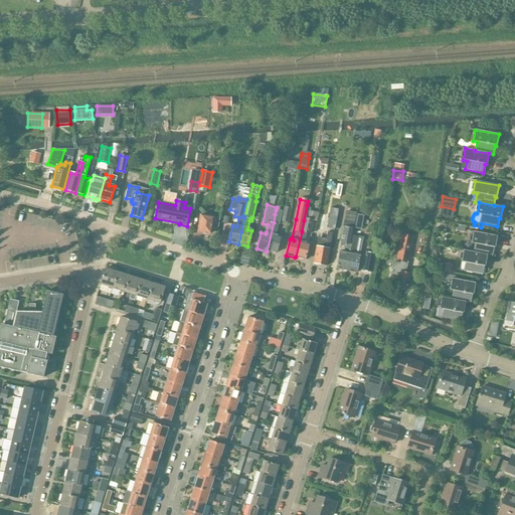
[(296,256),(295,258),(305,261),(309,243),(304,242),(306,233),(310,234),(313,221),(317,222),(317,220),(319,214),(311,212),(309,212),(310,209),(307,205),(304,220),(302,231),(296,256)]
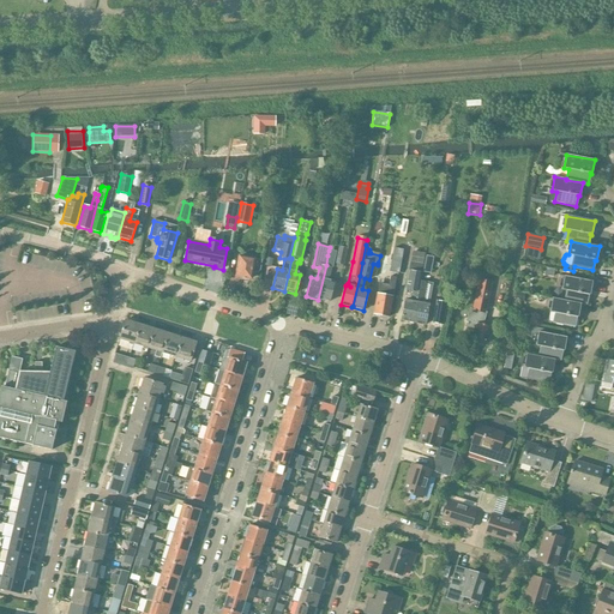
[(347,250),(339,248),(336,264),(343,266),(347,250)]
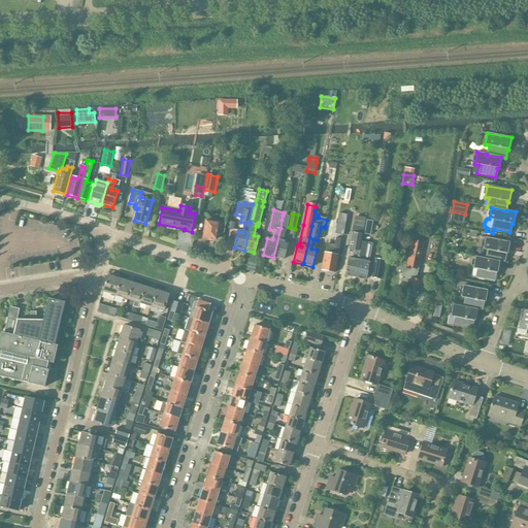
[(342,235),(347,215),(338,213),(335,234),(342,235)]
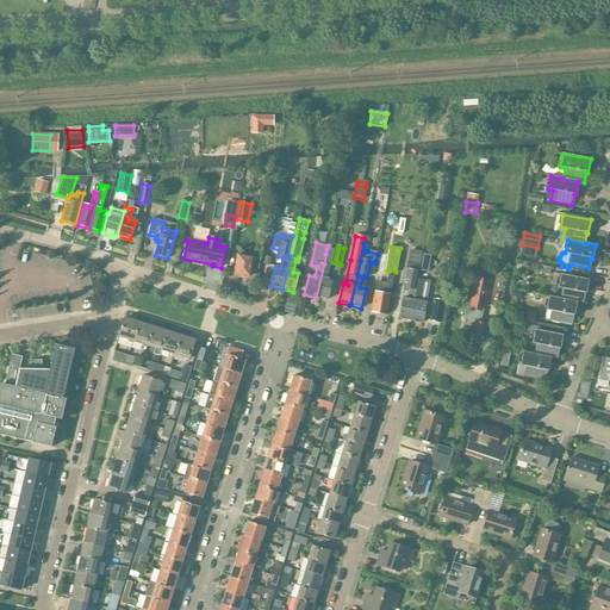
[(324,263),(316,298),(327,300),(331,280),(327,279),(329,266),(330,267),(334,250),(327,249),(325,254),(324,263)]
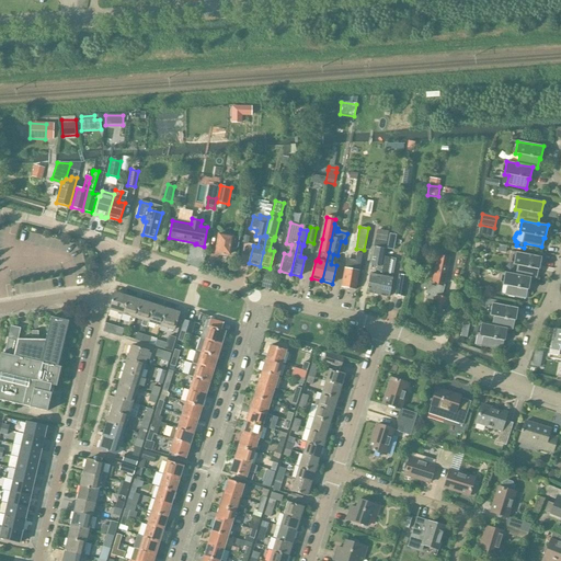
[(387,245),(386,249),(393,250),(397,235),(389,233),(387,243),(387,245)]
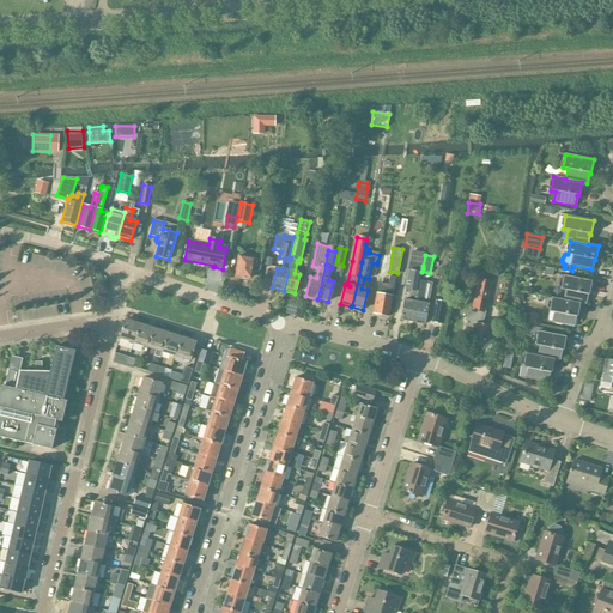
[(261,260),(254,259),(238,256),(235,277),(242,278),(242,279),(247,280),(248,279),(250,279),(252,272),(258,273),(260,271),(261,260)]
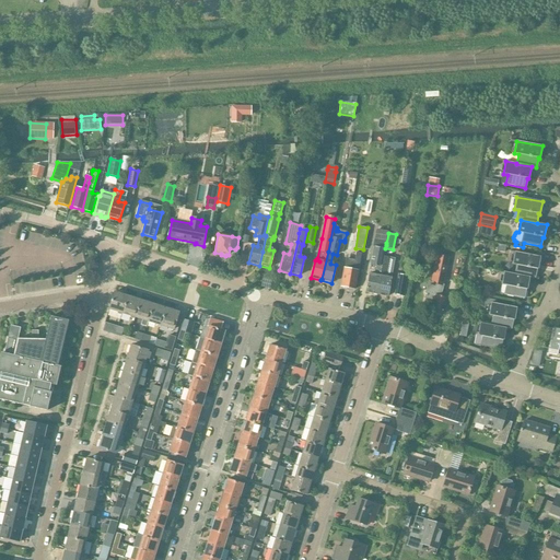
[(382,267),(384,257),(385,248),(386,245),(386,243),(375,241),(371,265),(377,266),(375,276),(370,275),(366,293),(376,294),(382,267)]
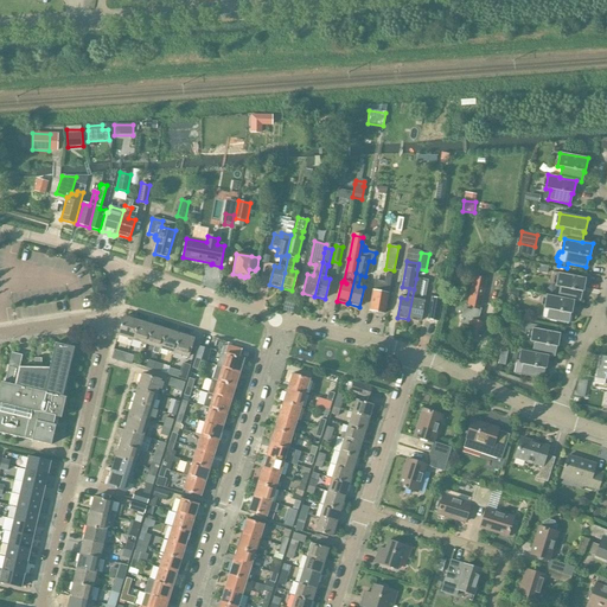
[(560,287),(557,298),(574,301),(580,302),(581,292),(583,292),(586,279),(557,273),(555,286),(560,287)]
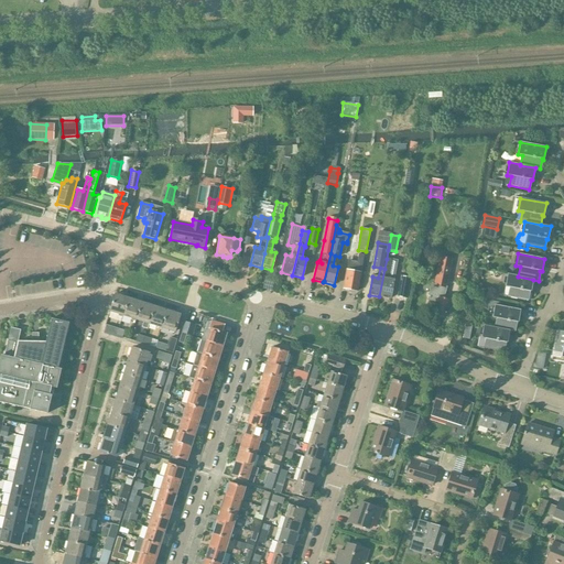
[(441,257),(435,284),(431,283),(427,295),(431,296),(429,304),(436,306),(434,315),(445,318),(449,302),(443,300),(446,288),(452,259),(441,257)]
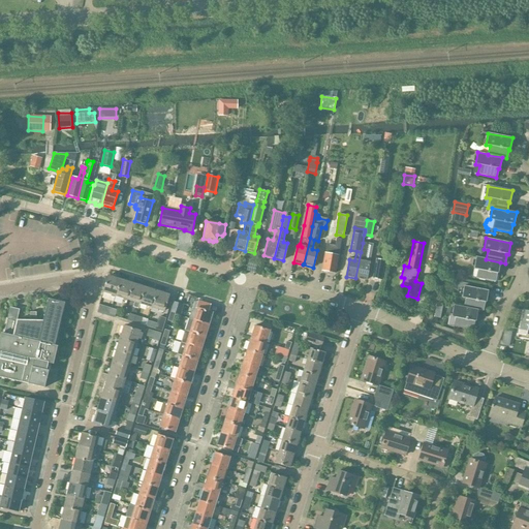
[(325,254),(322,271),(335,274),(340,248),(341,243),(337,242),(335,248),(327,247),(325,254)]
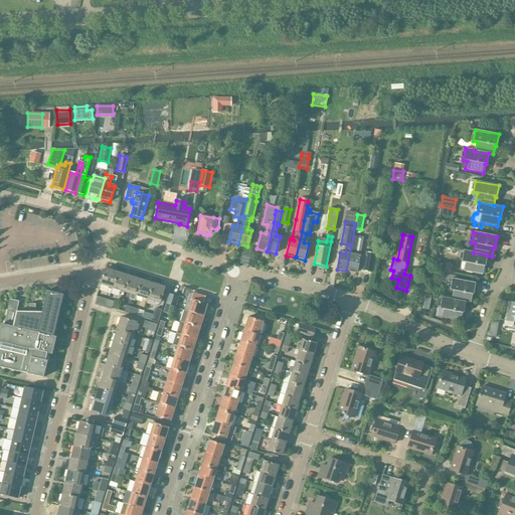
[(363,238),(358,237),(353,236),(351,245),(346,271),(356,273),(363,238)]
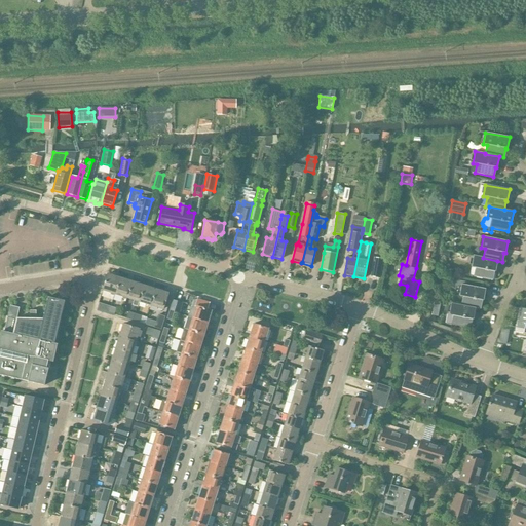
[(483,258),(473,256),(471,267),(475,268),(473,277),(492,280),(493,271),(495,272),(497,261),(483,258)]
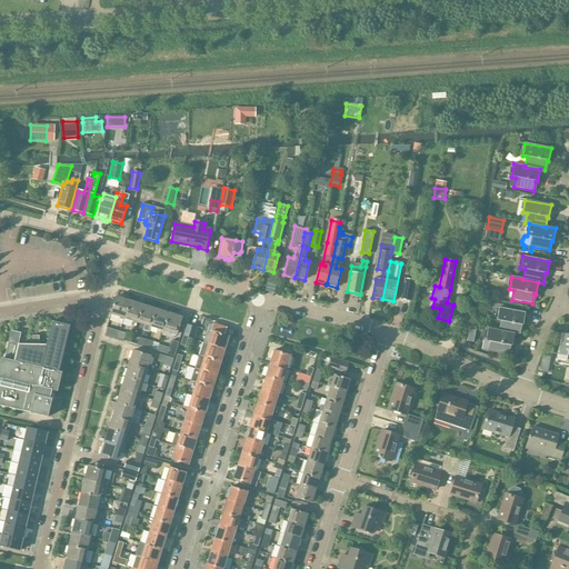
[(400,299),(410,301),(415,280),(405,278),(400,299)]
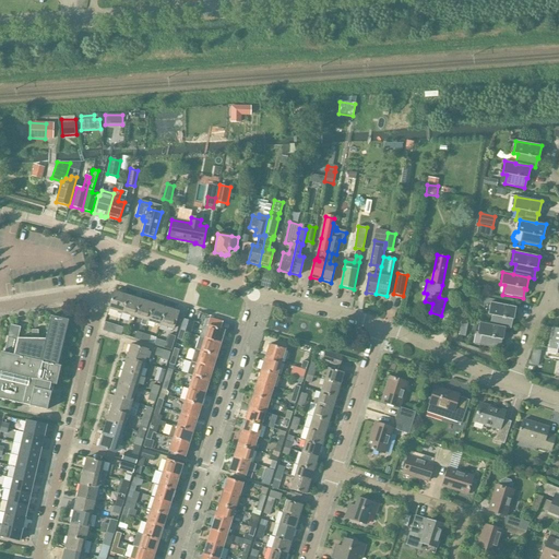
[(122,313),(128,296),(115,292),(109,310),(122,313)]
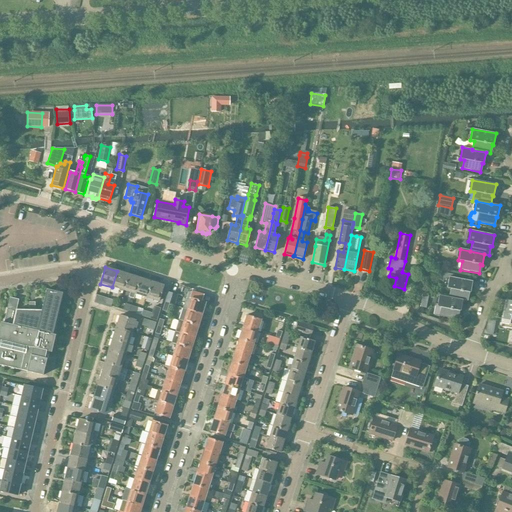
[(117,271),(112,287),(123,291),(128,275),(117,271)]
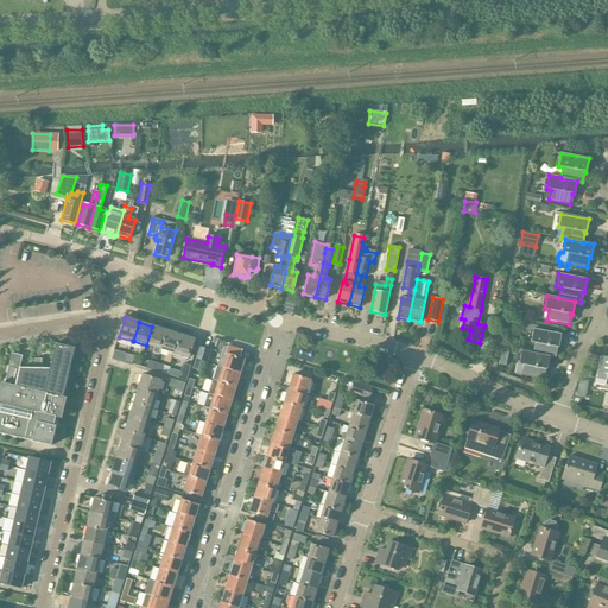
[(534,343),(533,353),(549,356),(555,358),(557,347),(558,348),(561,334),(538,330),(539,327),(524,323),(523,330),(532,333),(530,342),(534,343)]
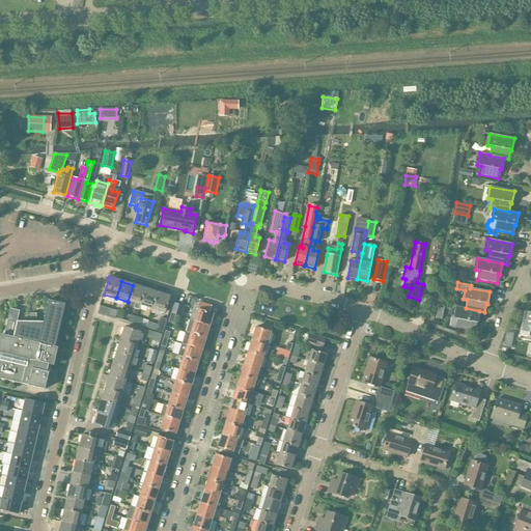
[(135,304),(133,309),(138,311),(140,306),(145,289),(133,285),(128,302),(135,304)]
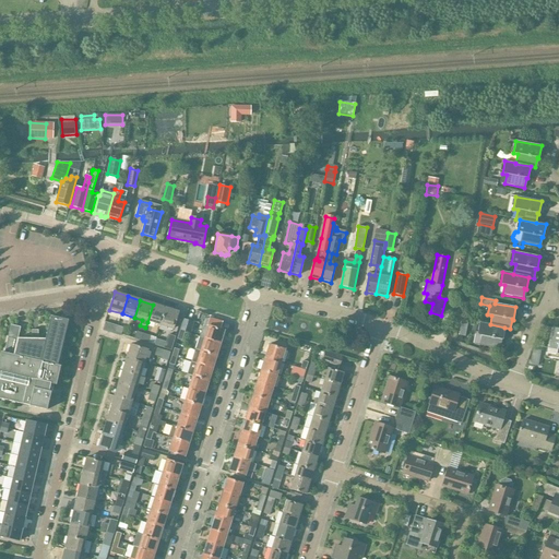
[(161,325),(166,308),(153,305),(147,322),(161,325)]
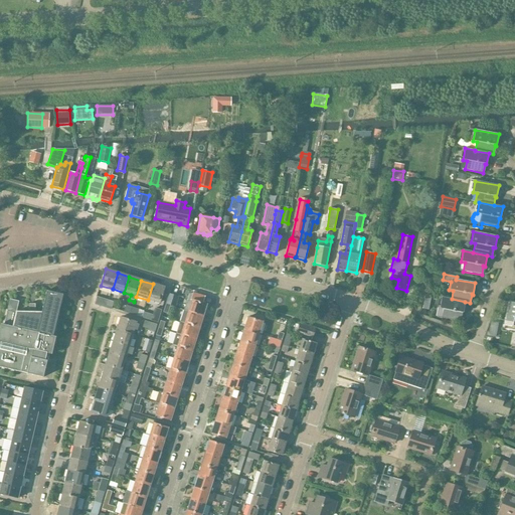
[(165,288),(153,284),(148,300),(159,304),(165,288)]
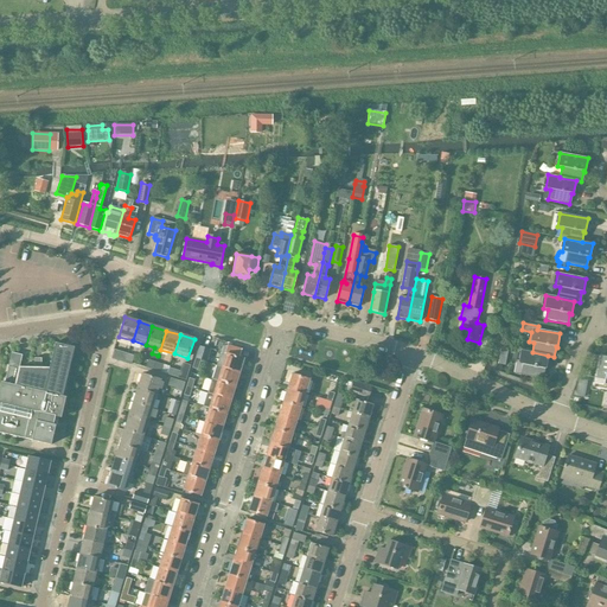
[(0,433),(51,446),(75,349),(56,344),(50,369),(42,369),(42,359),(34,359),(34,369),(19,368),(23,356),(12,353),(0,403),(0,433)]
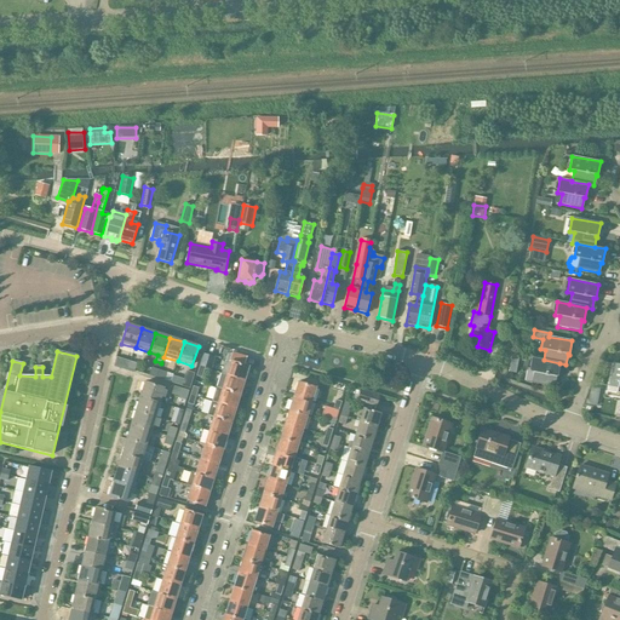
[(230,362),(244,366),(246,357),(233,354),(229,362),(230,362)]
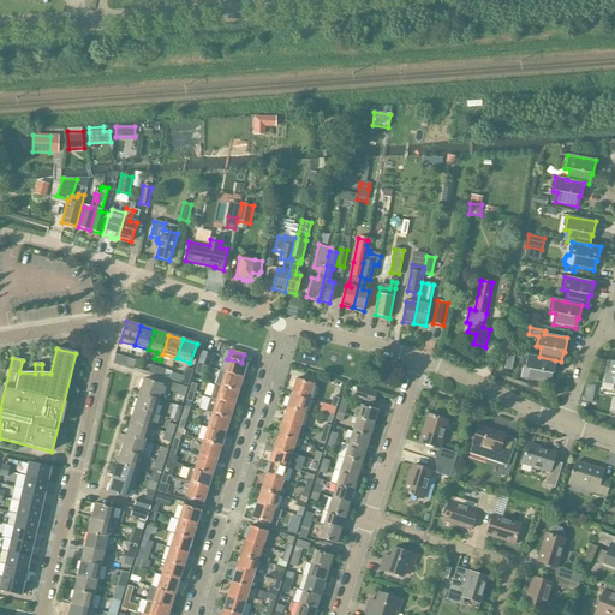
[(198,362),(198,363),(203,364),(209,365),(213,356),(202,352),(198,362)]
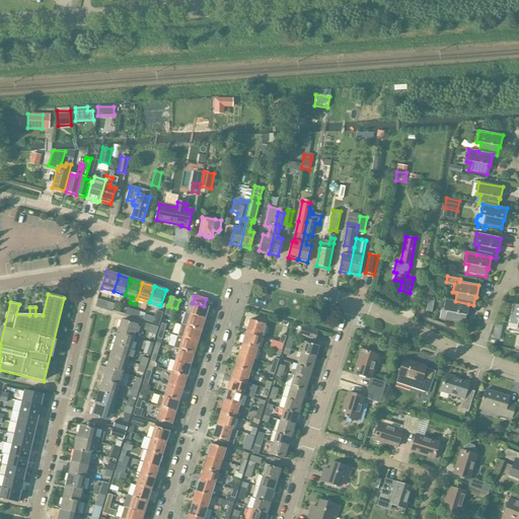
[(455,301),(445,299),(443,311),(446,311),(445,320),(463,324),(465,315),(466,315),(468,304),(455,301)]
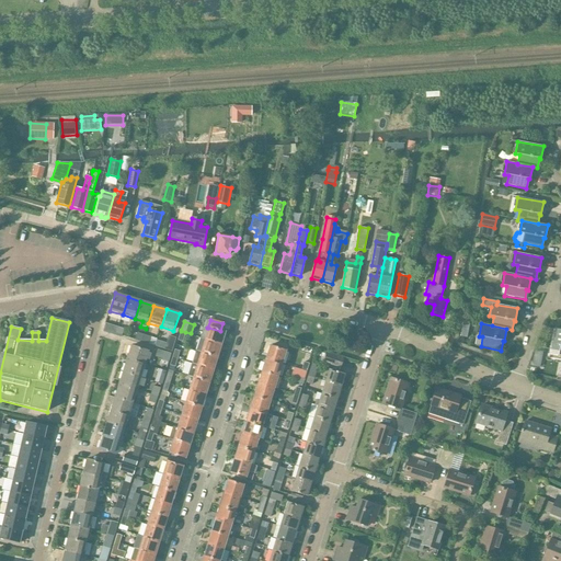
[(116,336),(118,328),(106,324),(104,332),(116,336)]
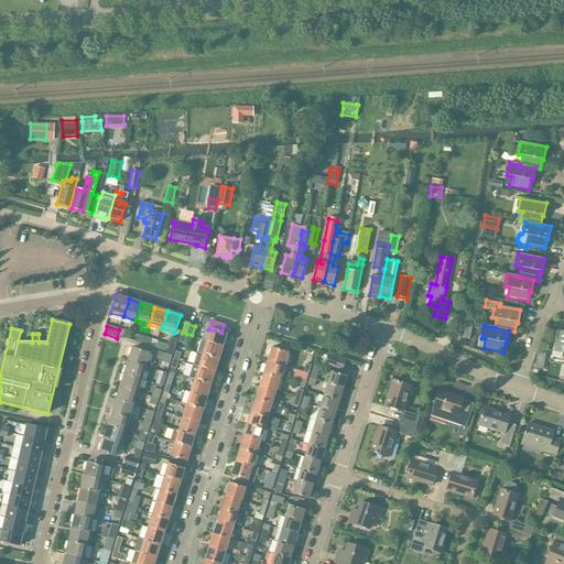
[(209,329),(206,343),(223,347),(227,334),(221,333),(209,329)]
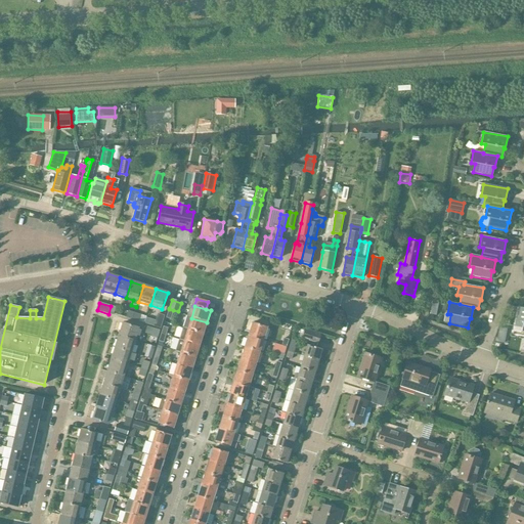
[(523,308),(517,307),(513,325),(522,328),(521,332),(523,332),(523,308)]
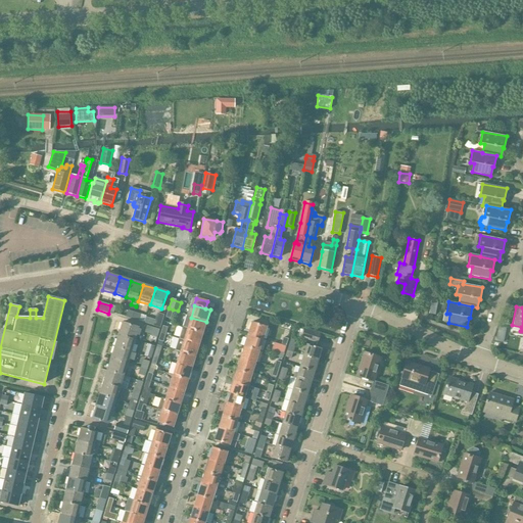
[(140,315),(134,313),(132,320),(138,322),(140,315)]
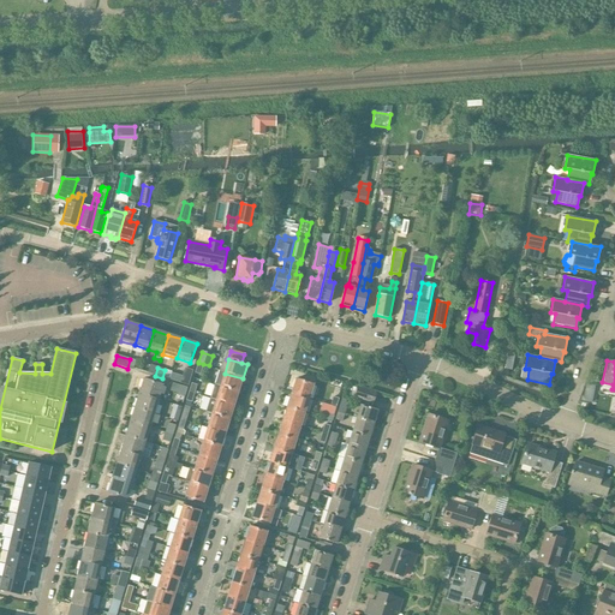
[(183,380),(181,384),(189,386),(192,371),(185,369),(183,380)]
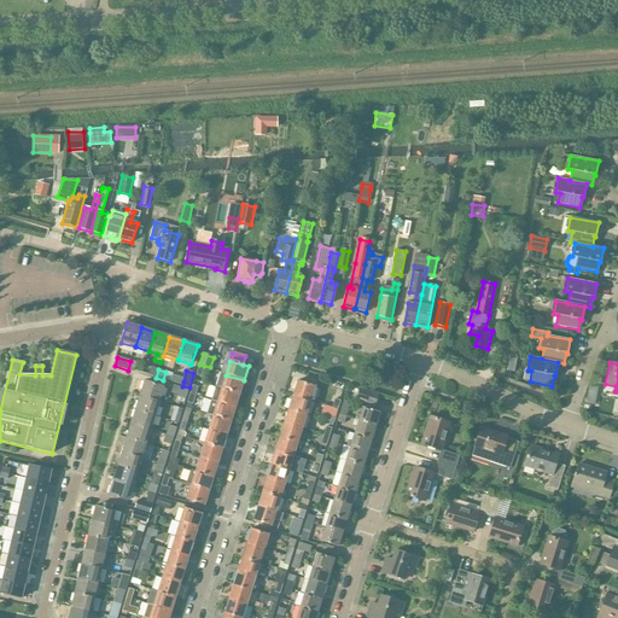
[(244,380),(226,375),(220,373),(215,388),(239,395),(244,380)]
